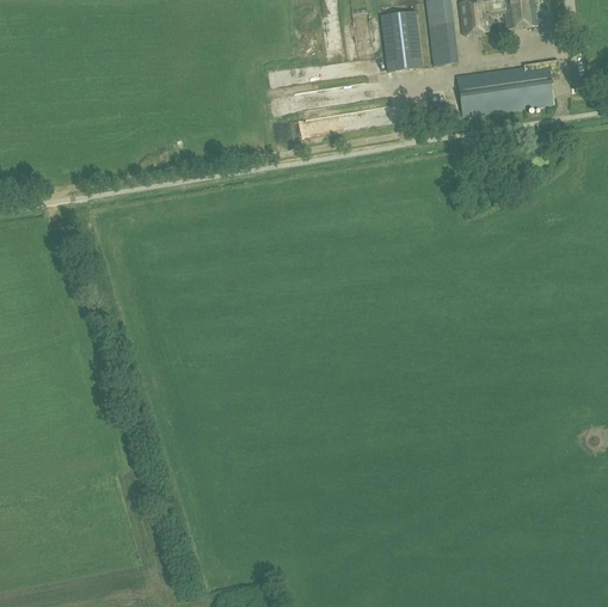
[(350,0),(357,57),(369,56),(370,67),(376,67),(375,50),(373,50),(367,0),(350,0)]
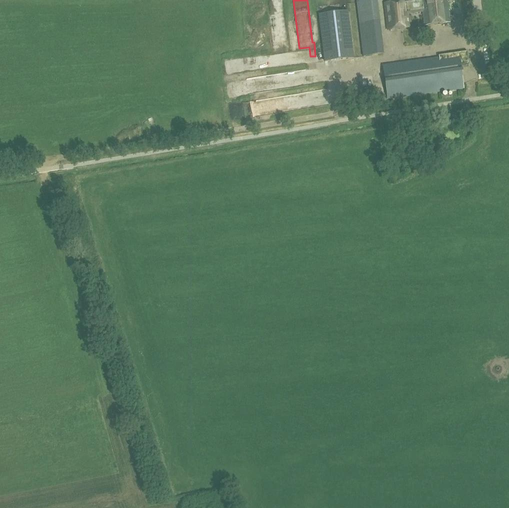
[(381,51),(377,16),(374,0),(353,0),(356,19),(360,53),(381,51)]
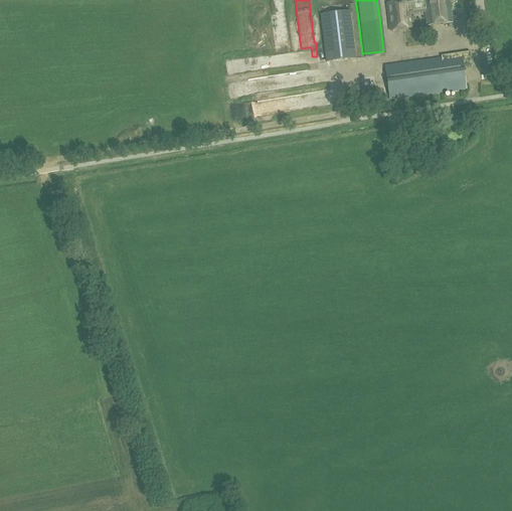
[(407,9),(414,8),(413,0),(383,0),(387,26),(408,24),(407,9)]
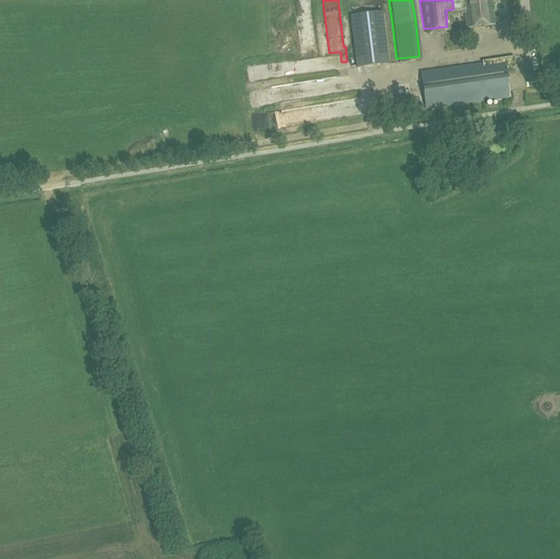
[(452,0),(453,9),(462,8),(463,24),(491,21),(489,0),(452,0)]
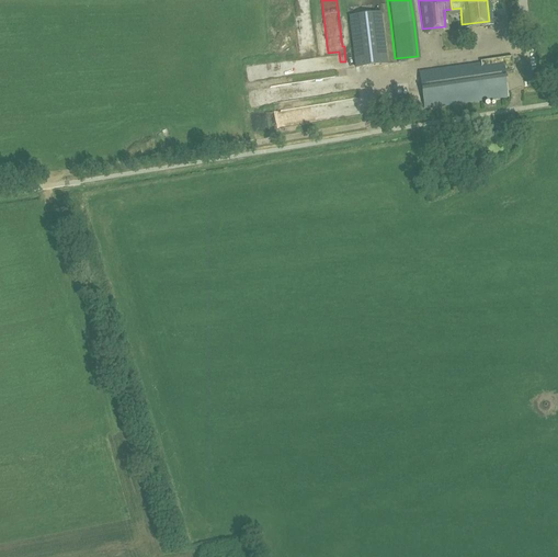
[(385,60),(378,8),(345,12),(352,64),(385,60)]
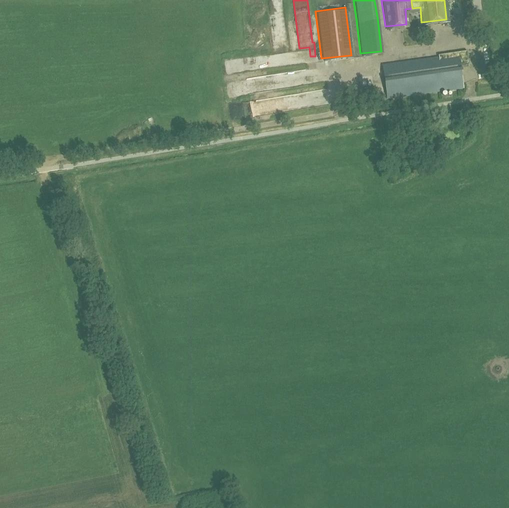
[(272,26),(272,31),(284,30),(283,19),(276,20),(277,25),(272,26)]
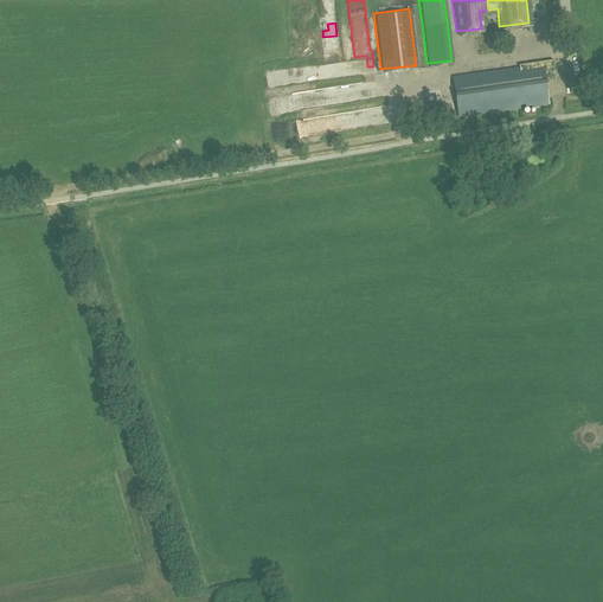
[(476,70),(450,74),(455,113),(482,109),(545,101),(541,72),(552,71),(550,57),(515,62),(517,64),(476,70)]
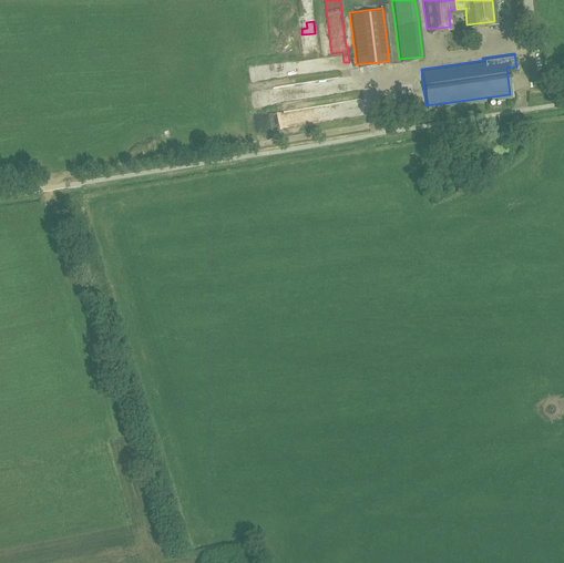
[(306,69),(320,72),(324,58),(309,54),(306,69)]
